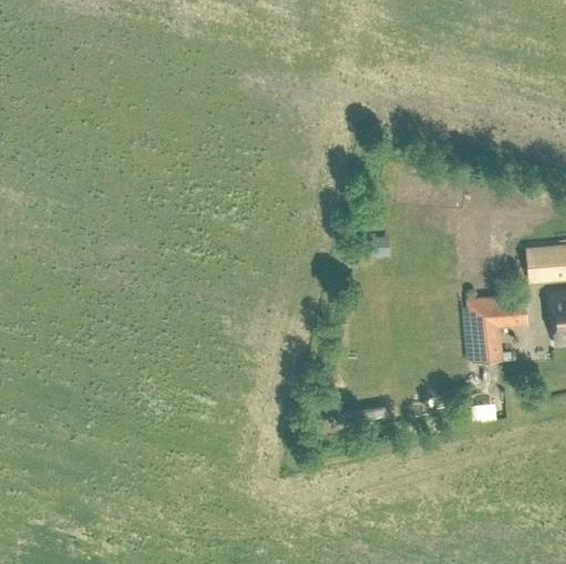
[(387,238),(367,239),(368,258),(388,257),(387,238)]
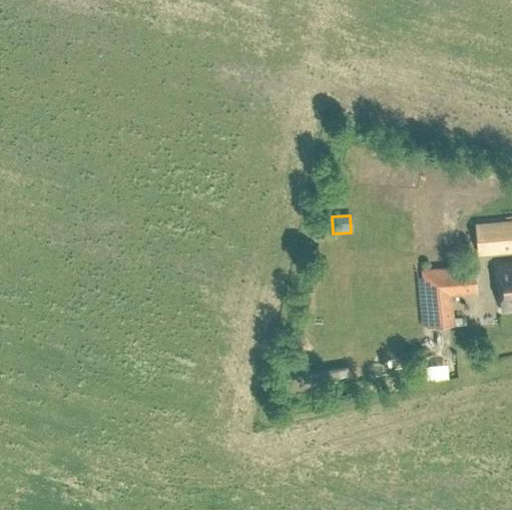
[(511,219),(475,223),(478,258),(511,253),(511,219)]
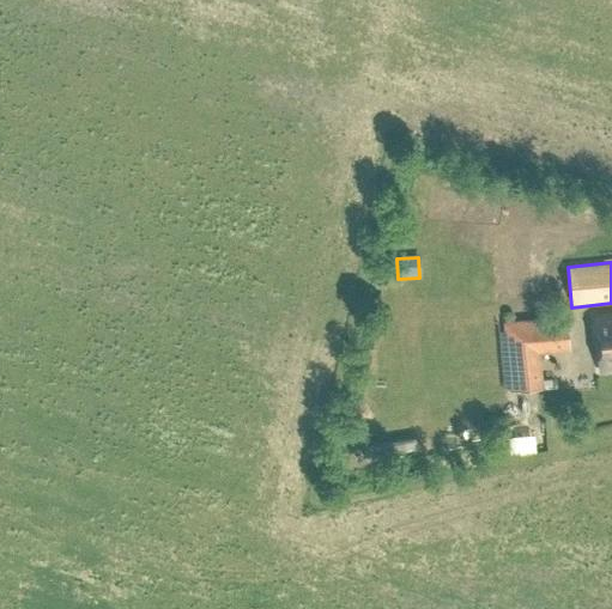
[(611,314),(606,315),(607,329),(595,330),(599,371),(611,370),(611,314)]
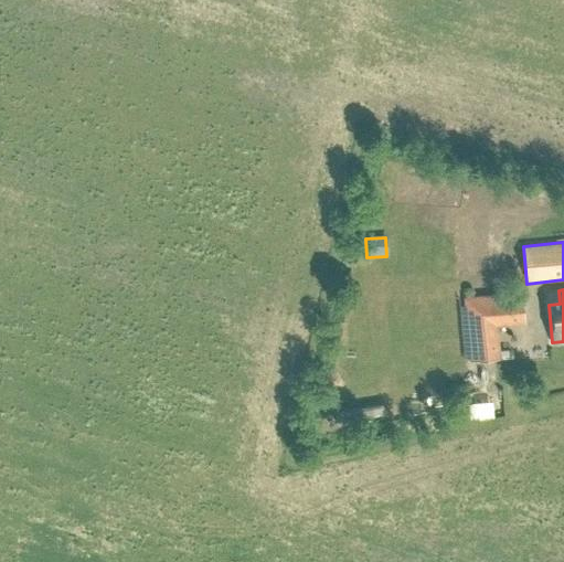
[(465,299),(470,362),(501,360),(498,326),(527,324),(523,294),(465,299)]
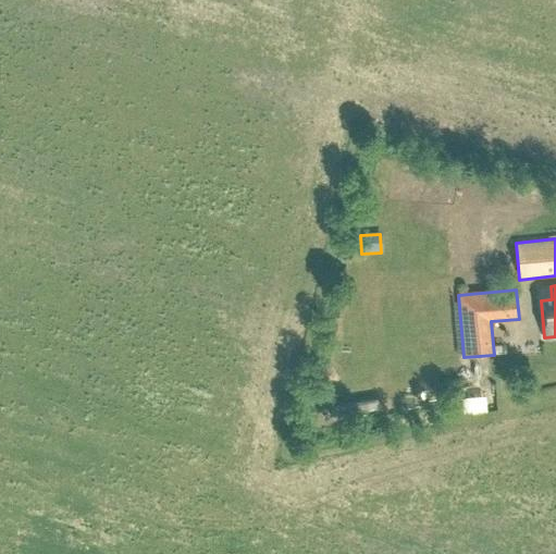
[(375,399),(328,408),(329,419),(378,410),(375,399)]
